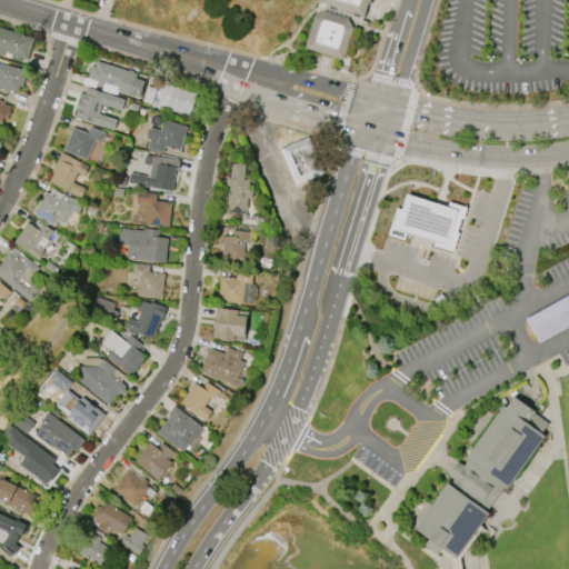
[(318,0),(370,0),(365,17),(361,16),(360,18),(355,17),(356,13),(338,8),(338,11),(330,8),(330,6),(318,1),(318,0)]
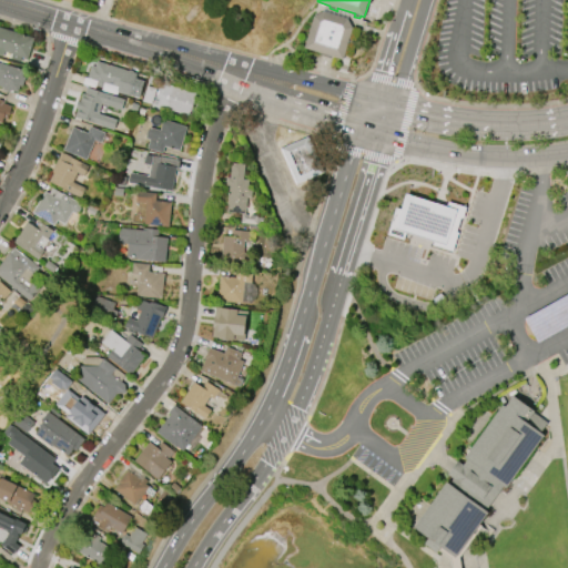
[(353,28),(344,60),(332,57),(332,58),(320,54),(321,52),(304,48),(314,16),(323,11),(347,18),(353,28)]
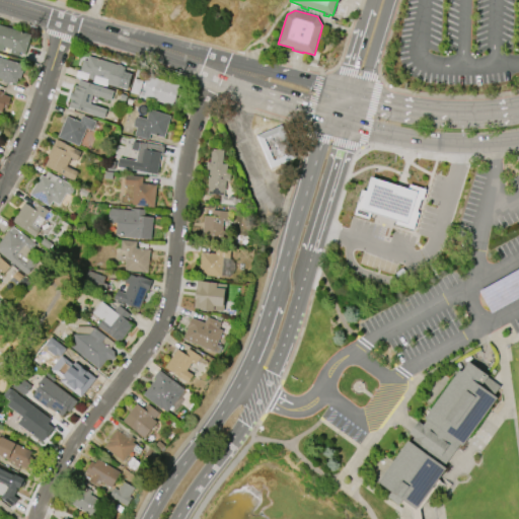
[(0,25),(30,34),(24,54),(19,53),(18,56),(9,53),(10,49),(3,47),(2,51),(0,50),(0,25)]
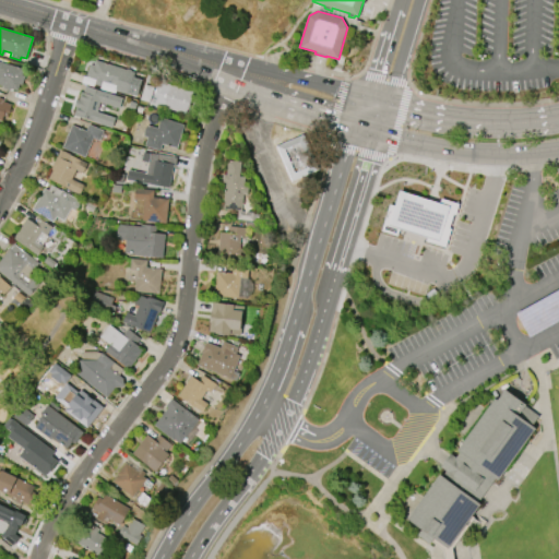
[(126,94),(114,90),(115,85),(102,81),(99,85),(93,84),(95,79),(85,75),(88,63),(93,66),(94,59),(125,69),(126,68),(130,69),(130,70),(133,71),(131,76),(140,79),(135,96),(127,93),(126,94)]
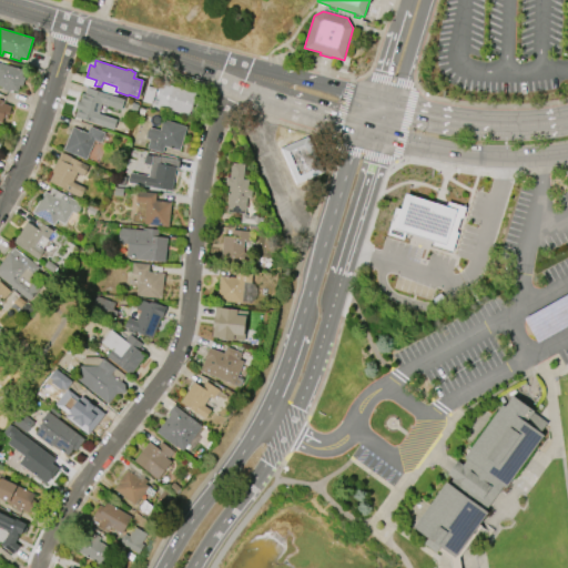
[(0,62),(22,70),(21,75),(23,77),(20,87),(18,85),(16,92),(12,91),(11,93),(1,90),(2,88),(0,87),(0,62)]
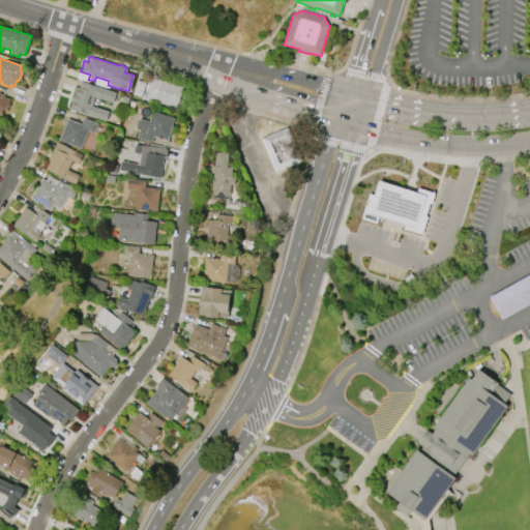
[(176,108),(151,100),(156,85),(152,83),(153,78),(183,87),(178,104),(177,102),(176,108)]
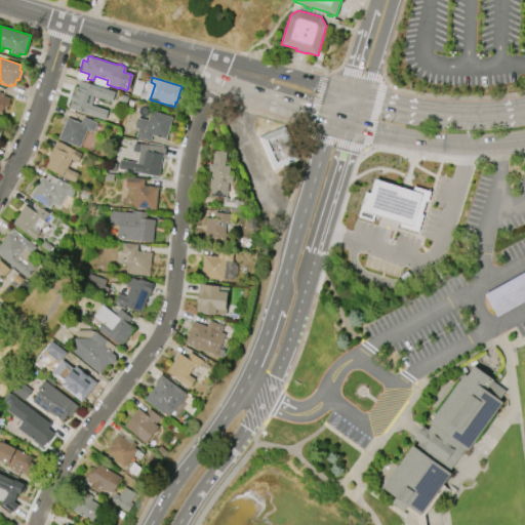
[(144,81),(139,95),(130,93),(134,79),(144,81)]
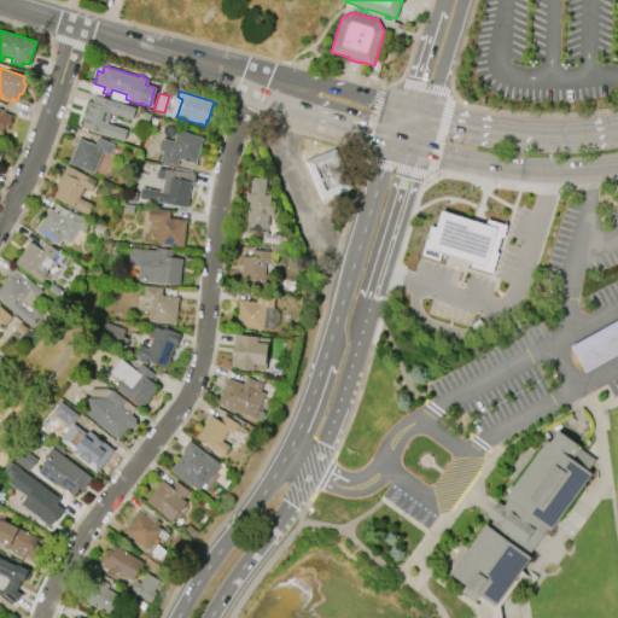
[(123,141),(81,127),(83,117),(80,116),(82,109),(86,110),(88,101),(92,103),(94,95),(134,109),(130,120),(110,112),(106,123),(127,129),(123,141)]
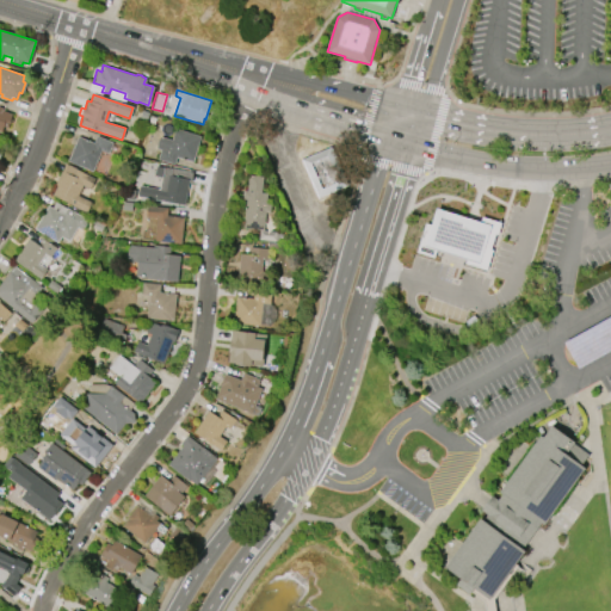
[(0,107),(4,109),(2,111),(11,113),(6,128),(2,127),(0,133),(0,107)]
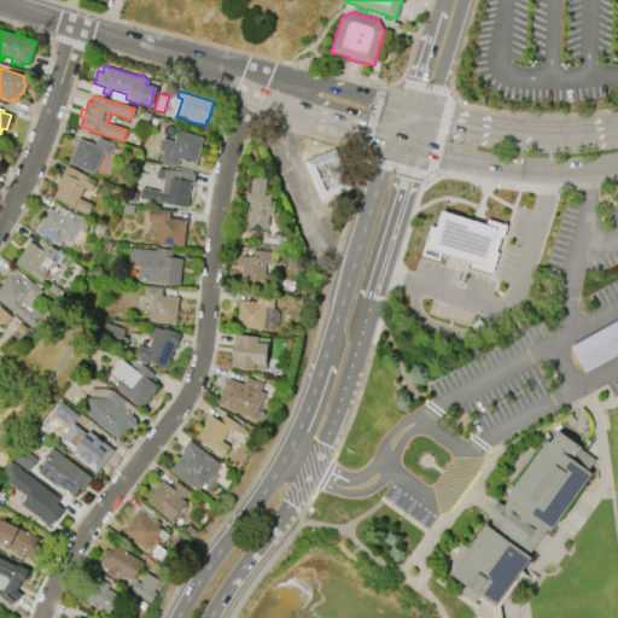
[(194,164),(179,159),(176,167),(159,161),(162,152),(158,151),(162,138),(174,141),(176,130),(203,138),(194,164)]
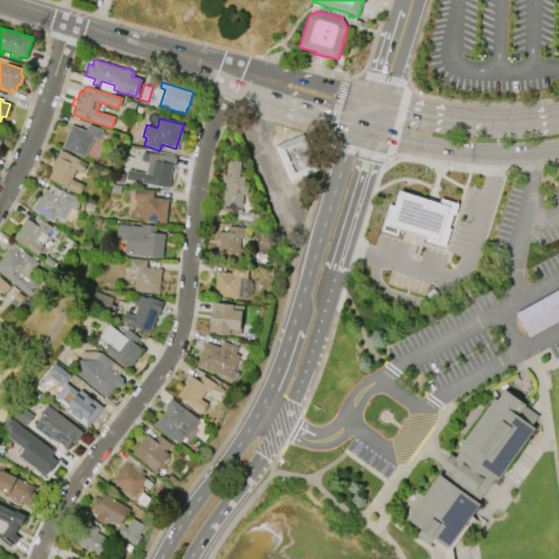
[(84,157),(61,147),(71,125),(85,131),(87,125),(103,130),(98,140),(92,138),(84,157)]
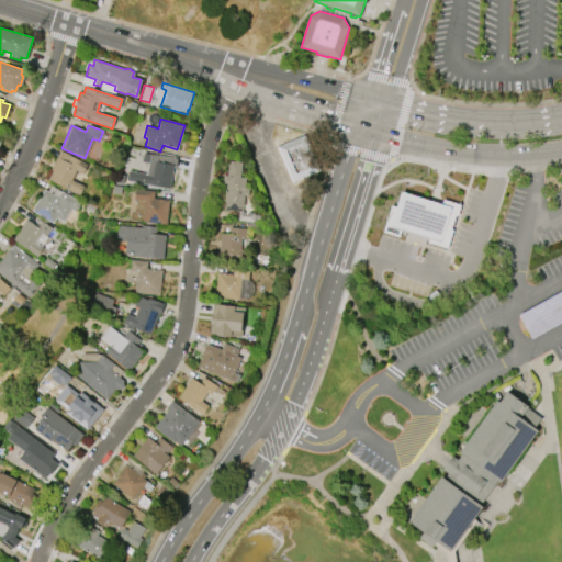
[(293,182),(278,147),(287,143),(284,138),(293,135),(295,138),(304,135),(319,170),(293,182)]
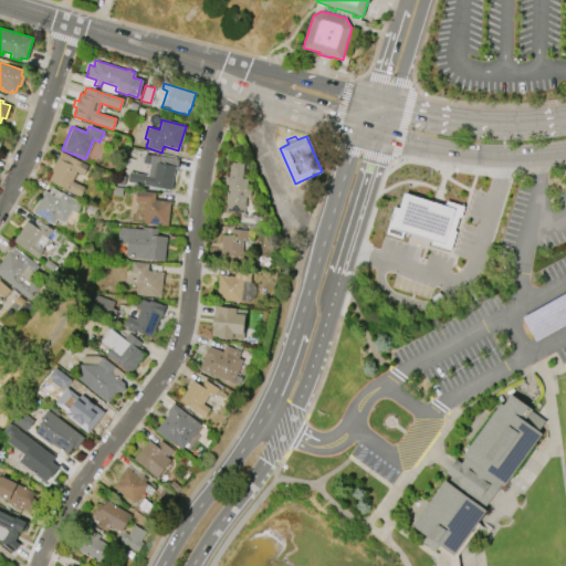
[(79,197),(48,181),(51,174),(49,173),(60,152),(86,166),(82,175),(75,171),(71,180),(84,187),(79,197)]
